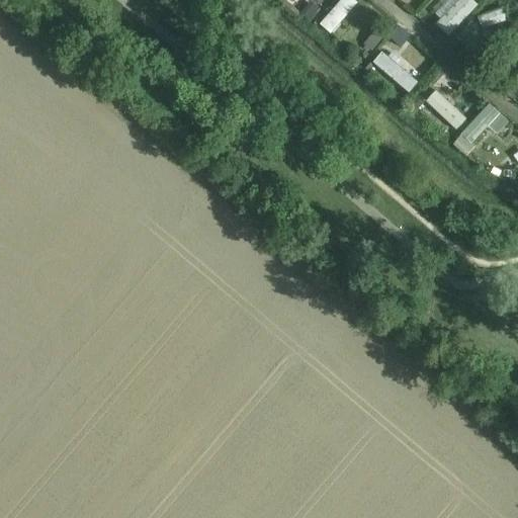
[(352,0),(342,0),(320,25),(331,34),(357,4),(352,0)]
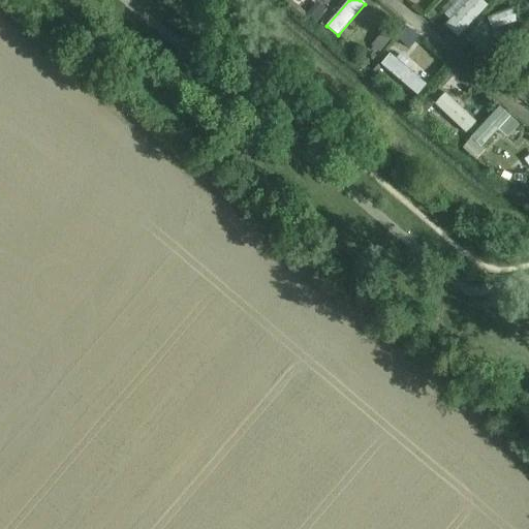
[(477,2),(452,29),(459,36),(485,9),(477,2)]
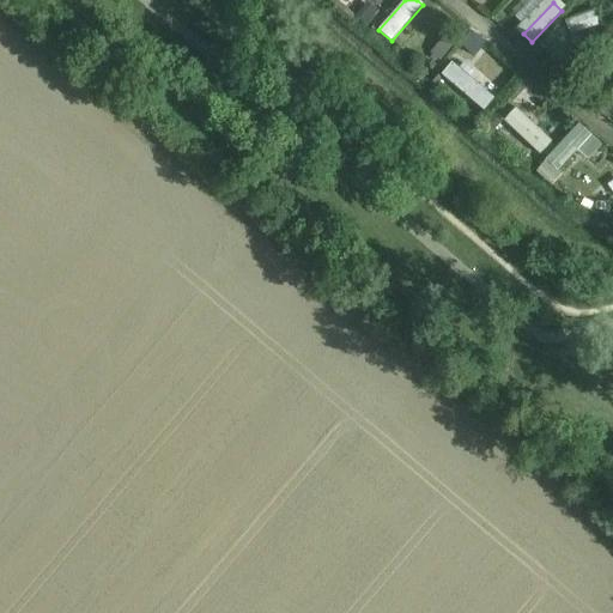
[(442,76),(484,111),(495,99),(468,77),(473,72),(463,65),(460,70),(453,64),(442,76)]
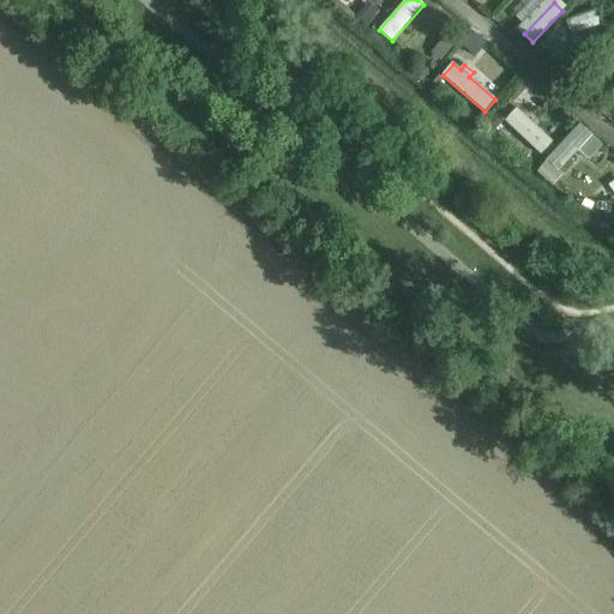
[(558,145),(517,108),(506,120),(521,133),(517,137),(529,148),(533,144),(547,157),(558,145)]
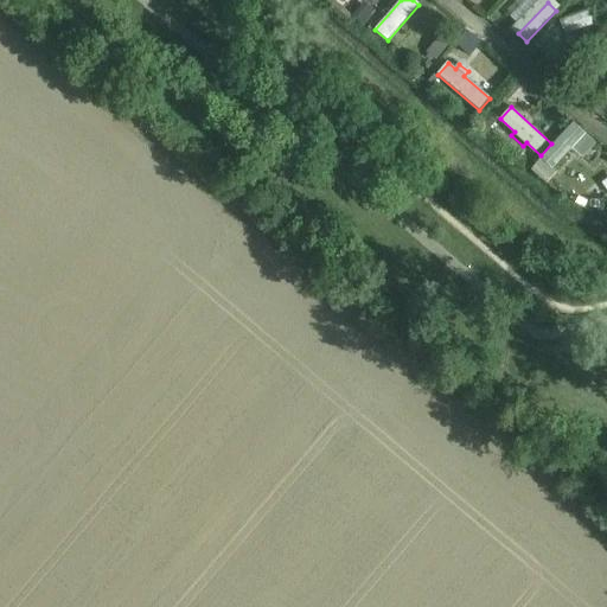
[(573,123),(544,155),(555,166),(572,148),(582,159),(595,145),(573,123)]
